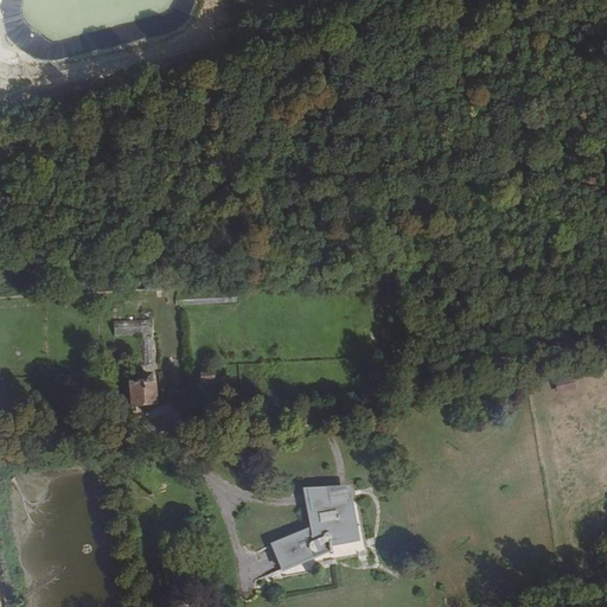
[(142,321),(109,324),(110,337),(144,334),(142,321)]
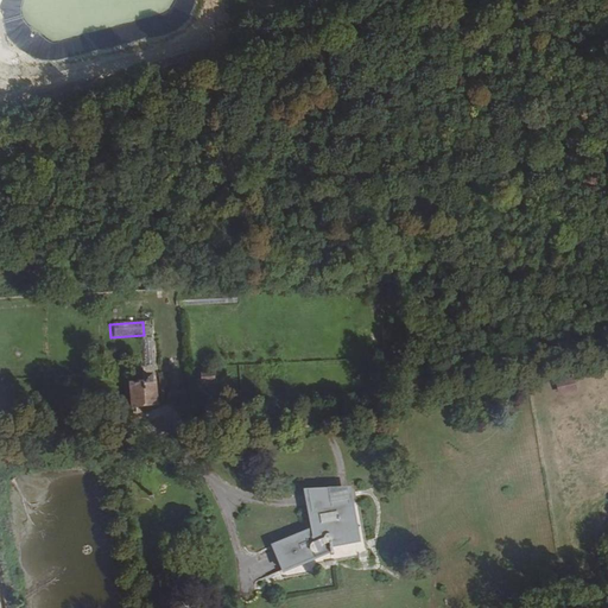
[(152,405),(151,381),(127,382),(130,407),(152,405)]
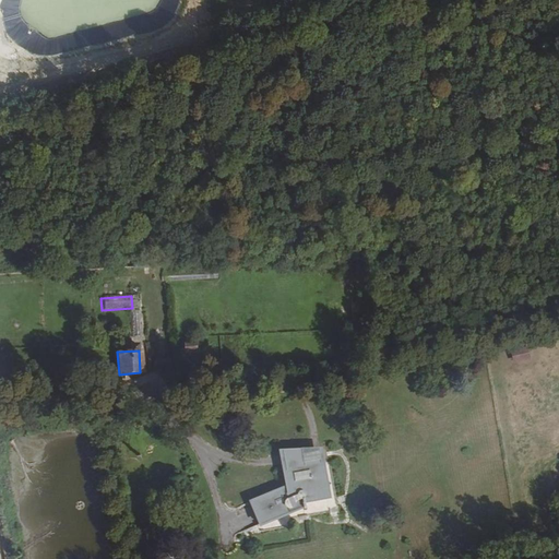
[(321,447),(281,451),(283,467),(322,462),(321,447)]
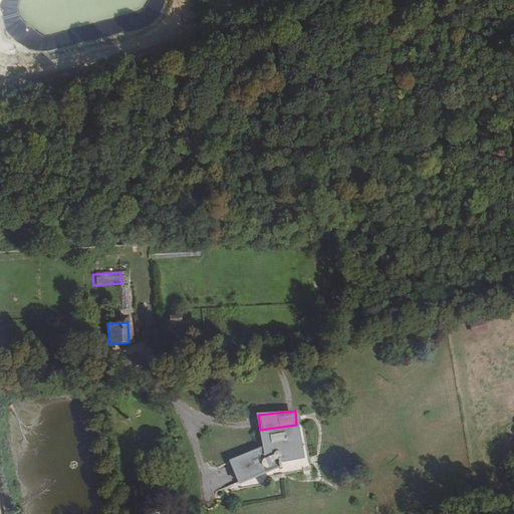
[(309,471),(302,424),(296,425),(260,430),(262,447),(227,462),(241,491),(267,486),(266,479),(309,471)]
